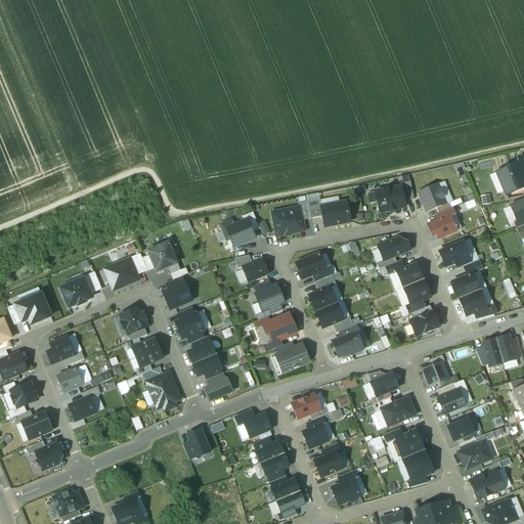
[(498,172),(496,173),(504,191),(506,195),(523,188),(522,185),(523,183),(523,173),(520,164),(519,164),(498,172)]
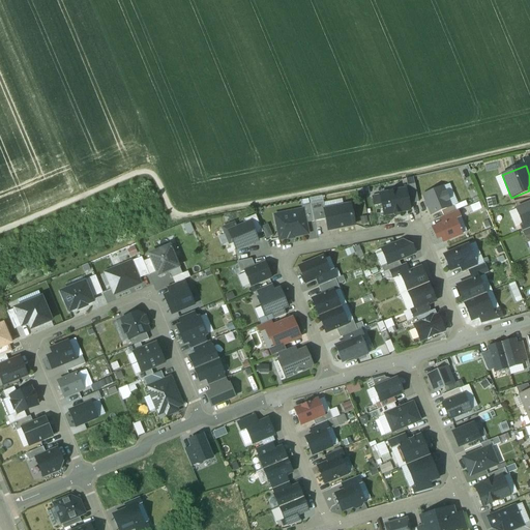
[(504,174),(502,170),(493,174),(502,197),(509,194),(502,175),(504,174)]
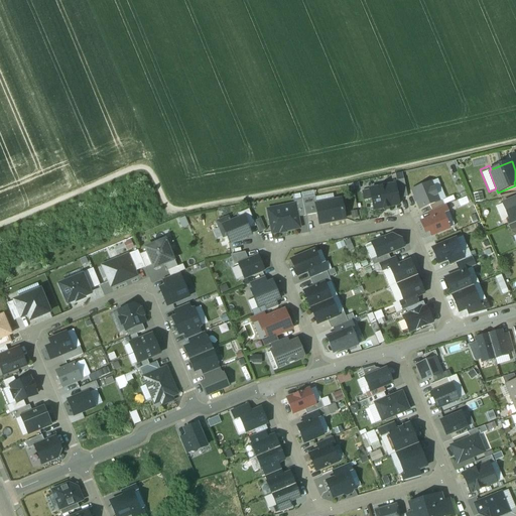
[(403,179),(392,181),(393,184),(394,184),(397,200),(407,198),(403,179)]
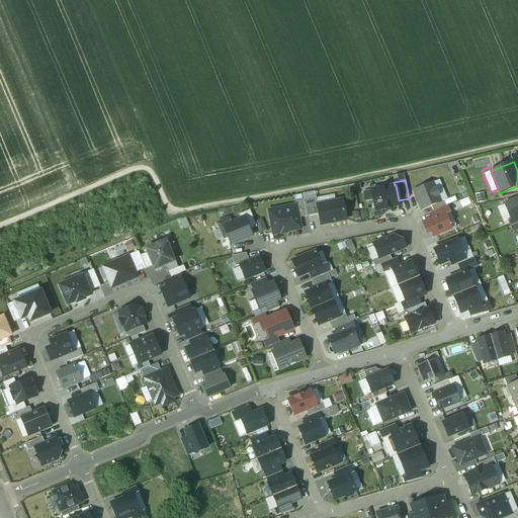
[(434,190),(432,183),(414,191),(422,210),(430,206),(440,202),(437,196),(438,195),(436,189),(434,190)]
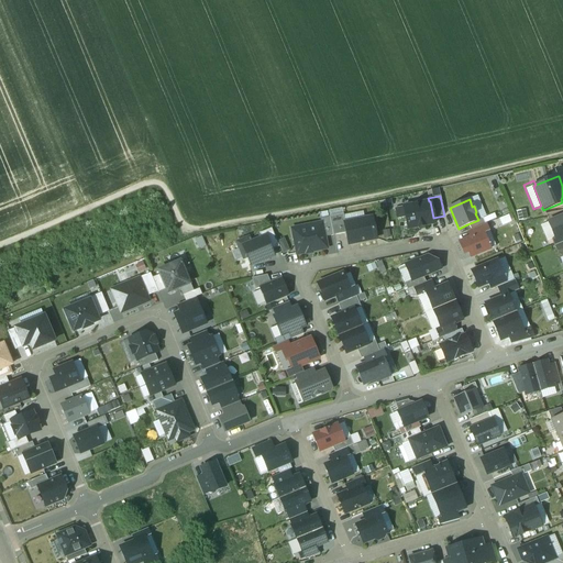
[(429,201),(403,207),(407,230),(434,224),(433,218),(430,201),(429,201)]
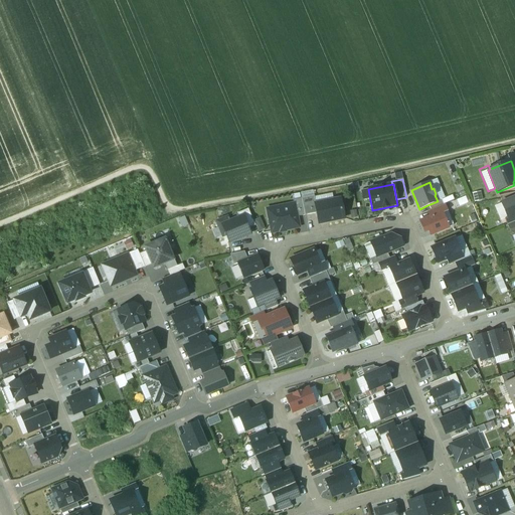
[(314,196),(301,199),(305,215),(317,213),(315,204),(314,196)]
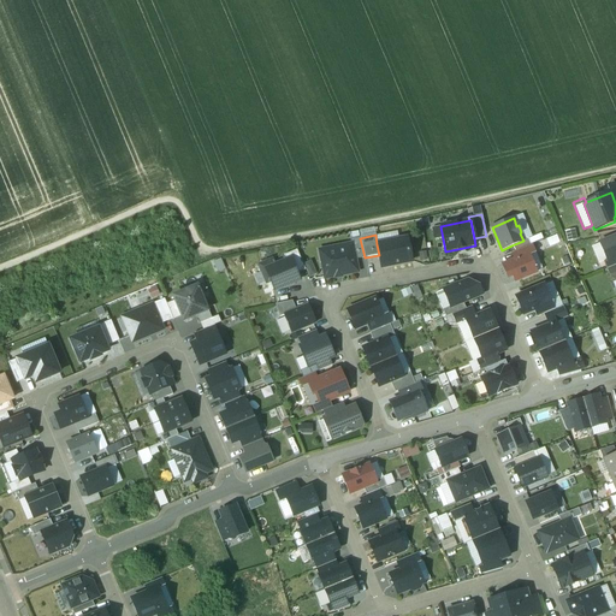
[(606,261),(608,262),(615,258),(615,236),(599,244),(606,261)]
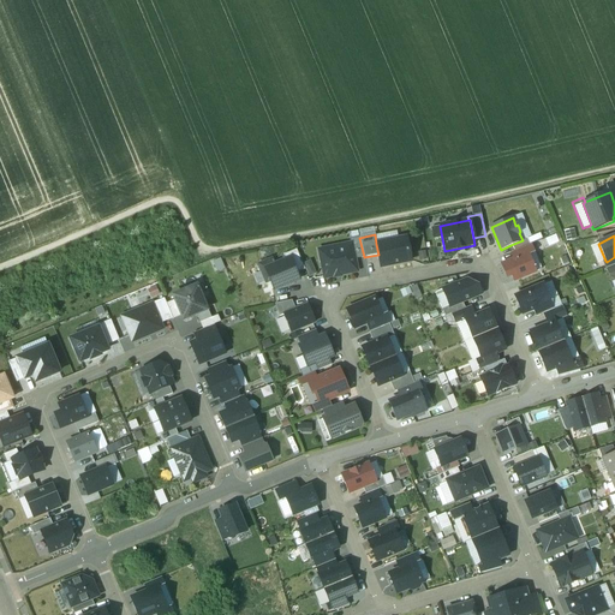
[(359,238),(350,239),(351,244),(354,260),(364,257),(359,238)]
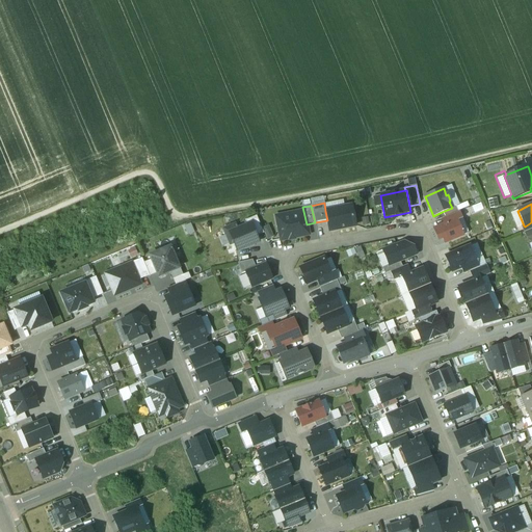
[(325,211),(327,220),(329,232),(355,227),(351,206),(325,211)]
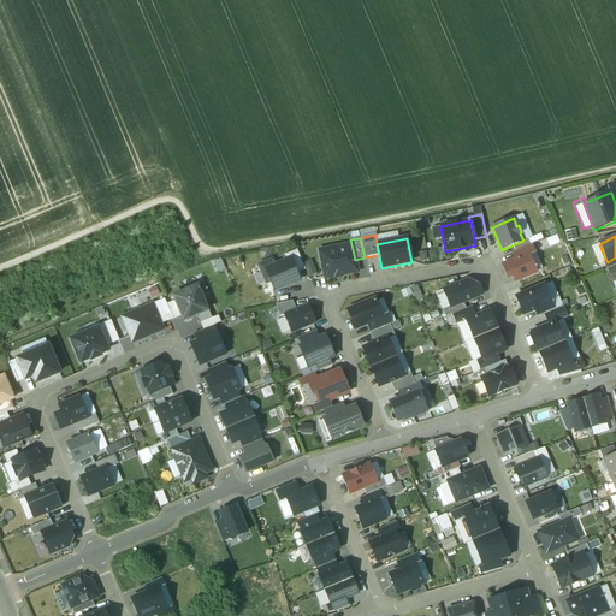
[(511,246),(515,253),(531,246),(527,240),(523,241),(511,246)]
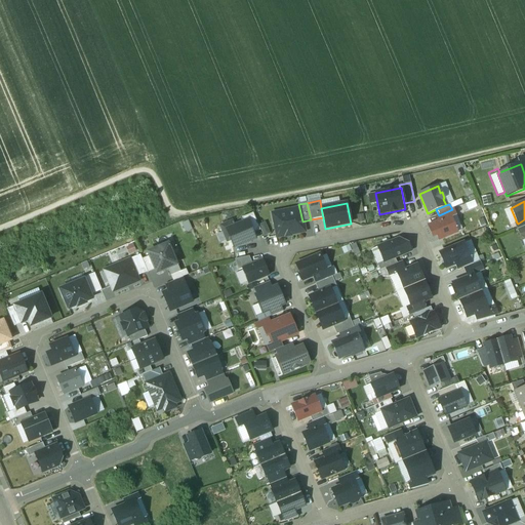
[(299,208),(278,212),(280,220),(274,223),(277,238),(284,237),(284,236),(285,235),(289,234),(290,235),(290,236),(291,236),(291,235),(305,232),(303,221),(299,208)]
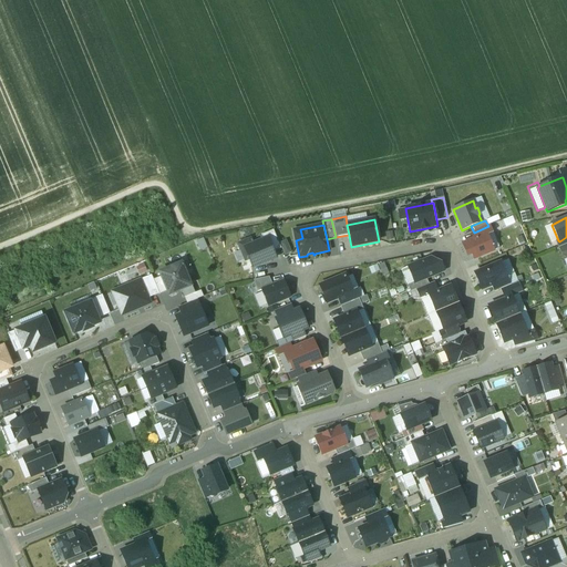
[(474,233),(471,234),(473,240),(486,235),(486,236),(492,234),(488,226),(474,233)]
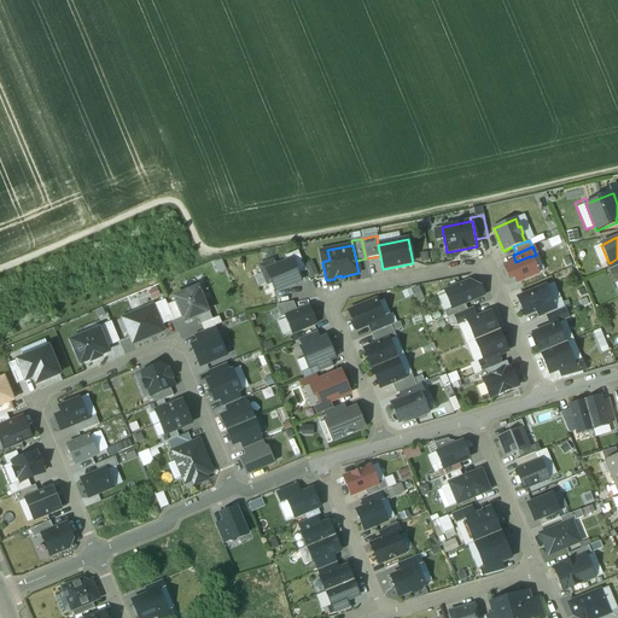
[(305,272),(298,251),(285,257),(287,262),(292,260),(297,274),(305,272)]
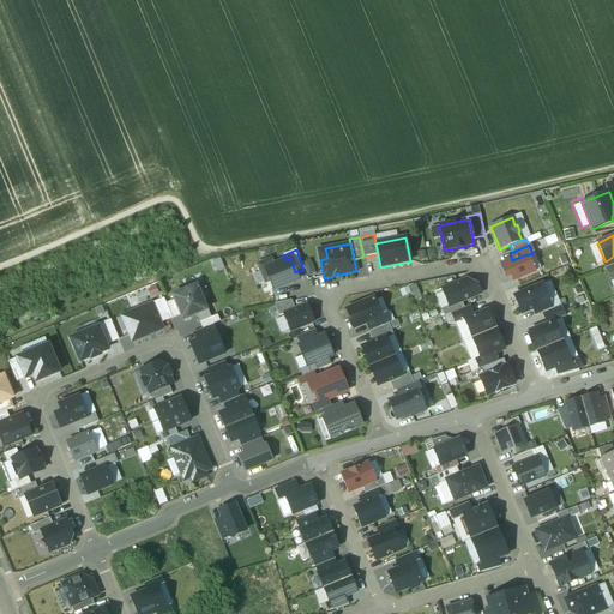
[(512,260),(501,265),(506,276),(511,275),(513,281),(534,272),(527,256),(527,254),(512,260)]
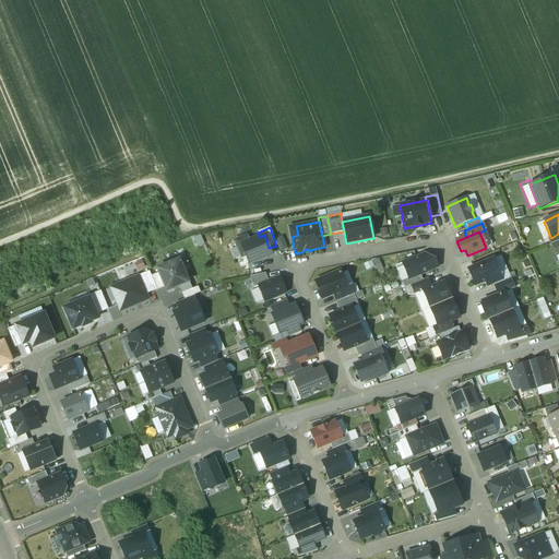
[(550,245),(558,240),(558,234),(551,238),(550,237),(547,238),(550,245)]
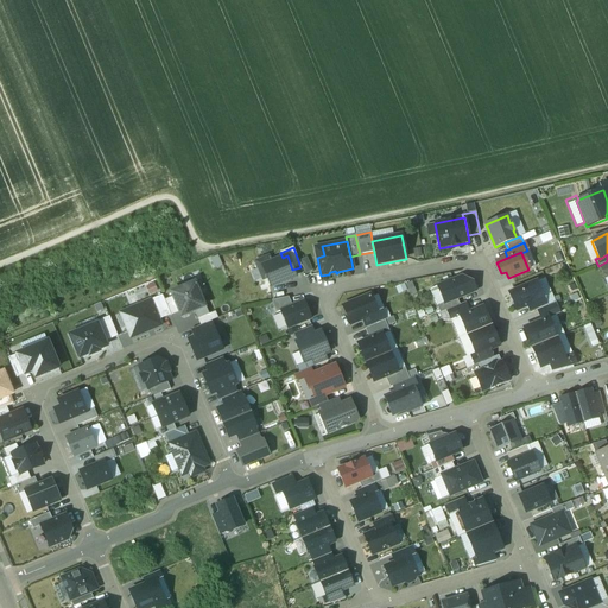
[(267,278),(271,287),(296,278),(292,270),(287,255),(283,258),(271,263),(268,258),(255,263),(263,280),(267,278)]
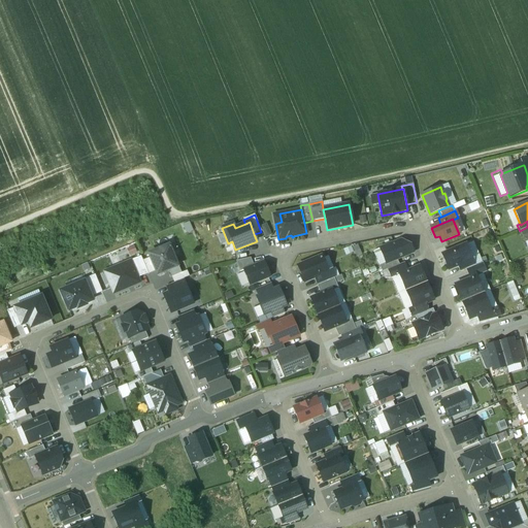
[(192,231),(188,223),(183,225),(187,234),(192,231)]
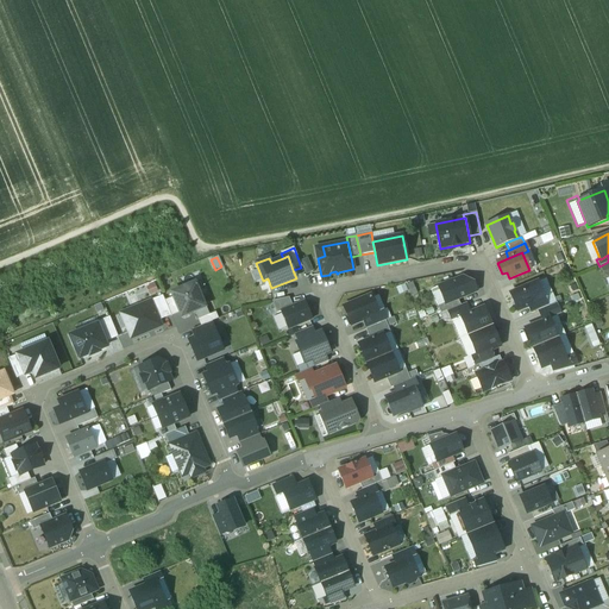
[(313,271),(307,259),(301,262),(306,275),(313,271)]
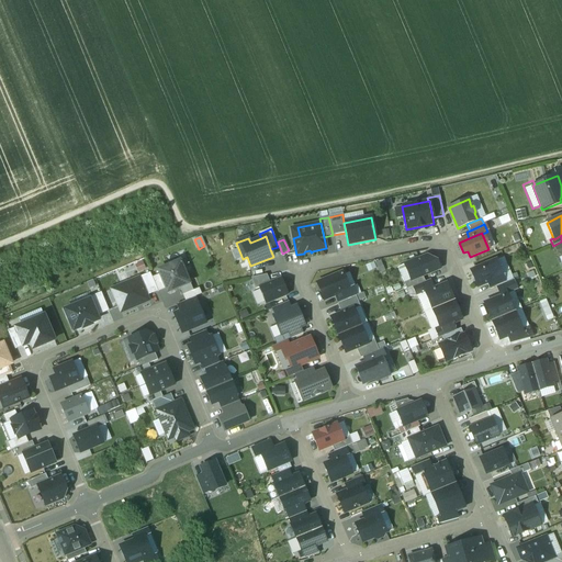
[(416,260),(416,259),(404,265),(411,280),(411,281),(423,277),(439,269),(437,261),(427,256),(416,260)]
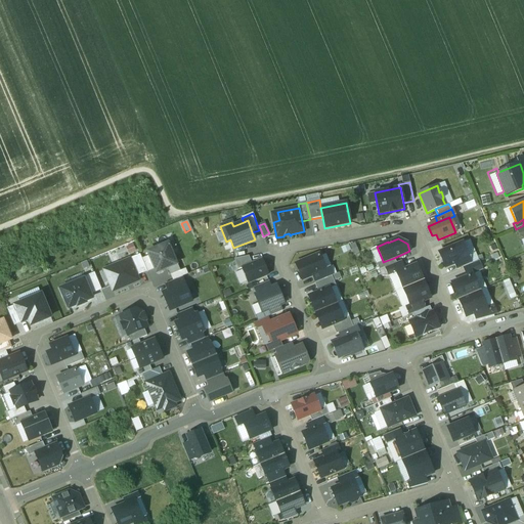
[(460,244),(453,246),(452,247),(438,253),(445,268),(454,264),(454,263),(469,257),(463,243),(461,244),(460,244)]
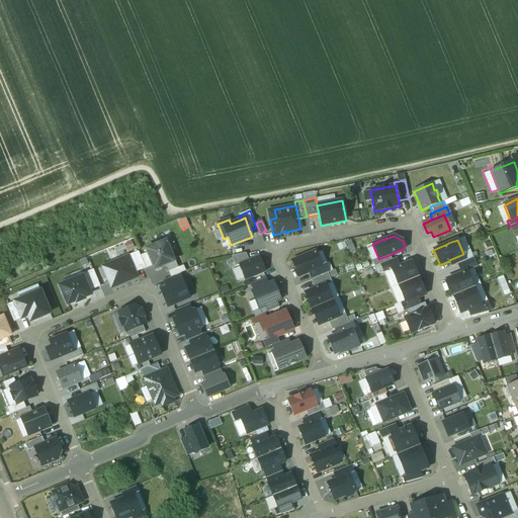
[(178,268),(166,241),(146,249),(148,253),(153,266),(155,271),(166,266),(169,272),(178,268)]
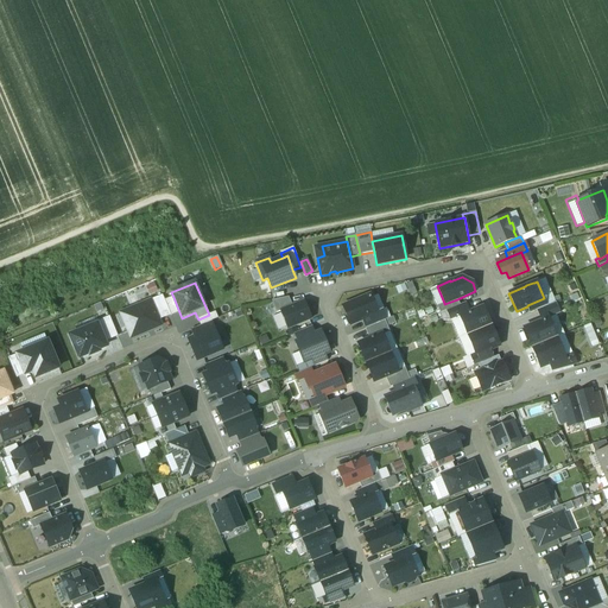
[(437,286),(430,290),(437,306),(444,303),(437,286)]
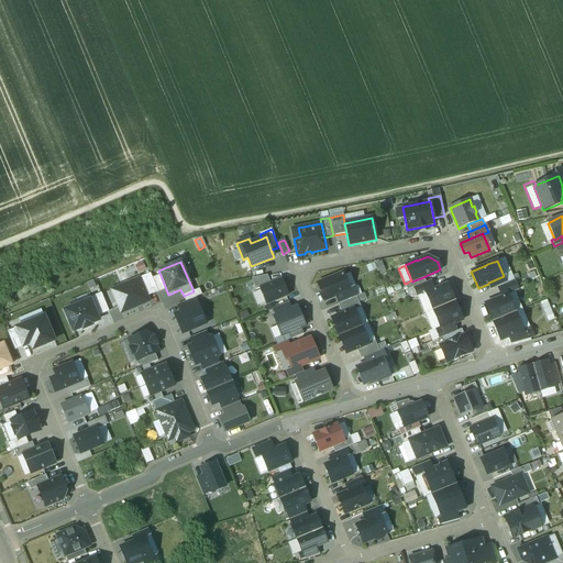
[(342,274),(317,285),(324,300),(335,296),(350,290),(349,289),(342,274)]
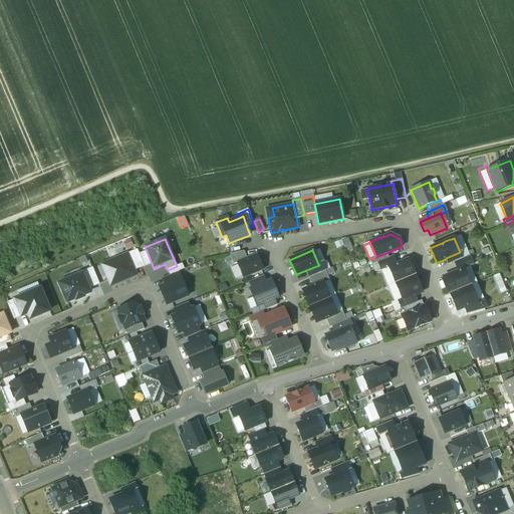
[(144,266),(139,254),(138,251),(127,255),(134,271),(144,266)]
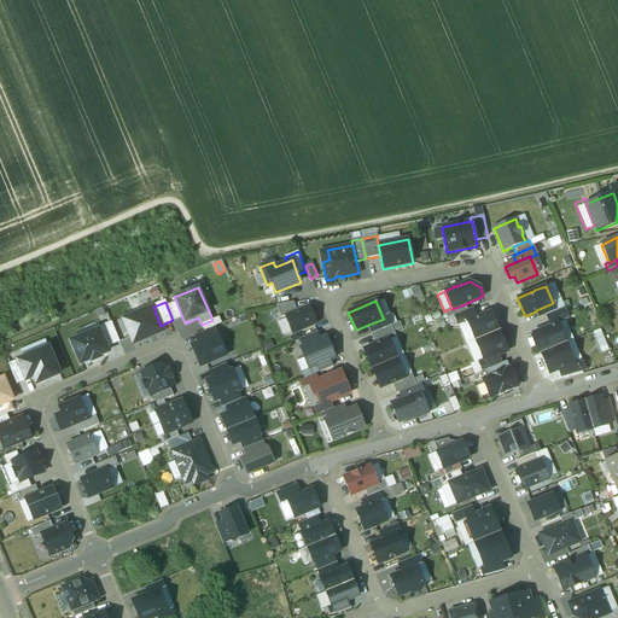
[(174,321),(182,318),(176,302),(167,305),(173,320),(174,321)]
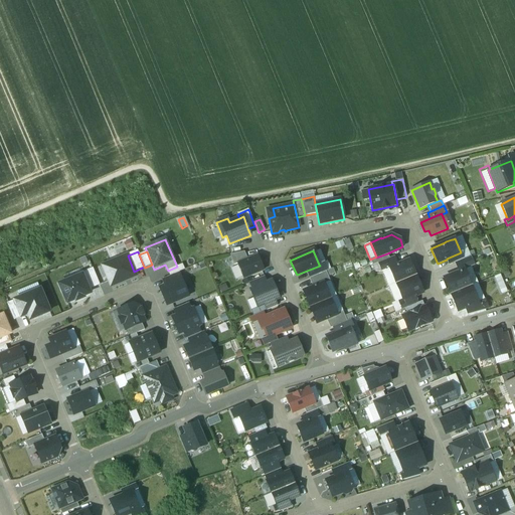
[(244,252),(230,255),(234,266),(237,265),(247,260),(244,252)]
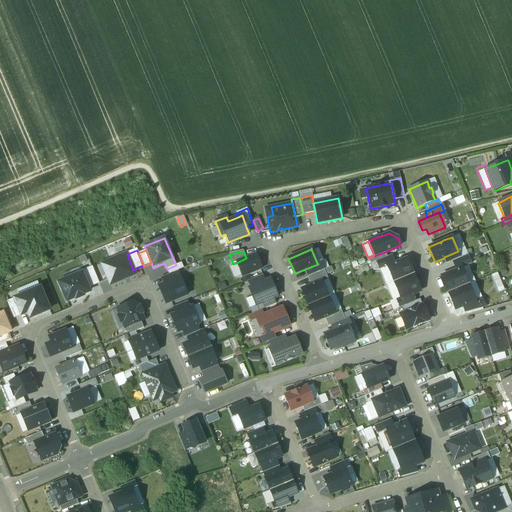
[(458,251),(444,257),(444,258),(446,264),(452,261),(460,258),(458,251)]
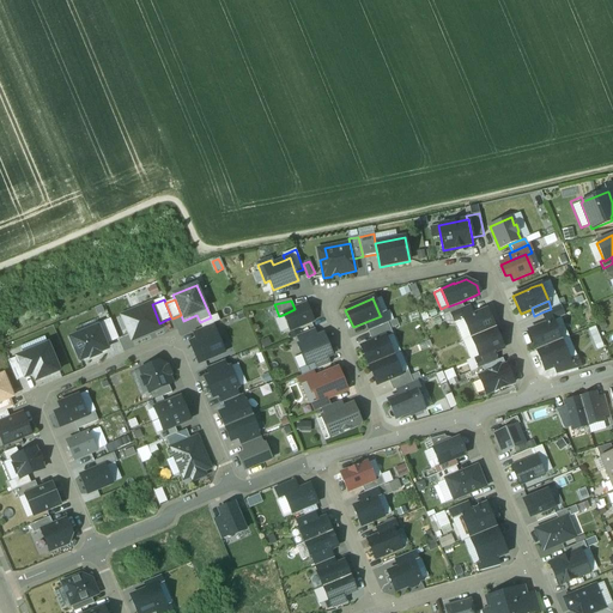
[(461,302),(448,307),(448,305),(441,309),(443,316),(449,314),(463,308),(461,302)]
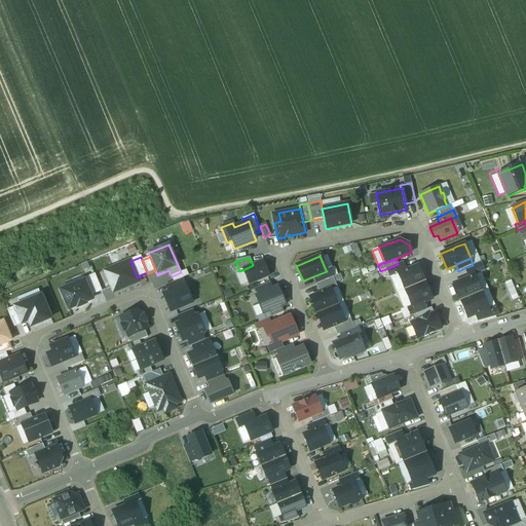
[(139,283),(137,277),(130,261),(105,271),(113,293),(139,283)]
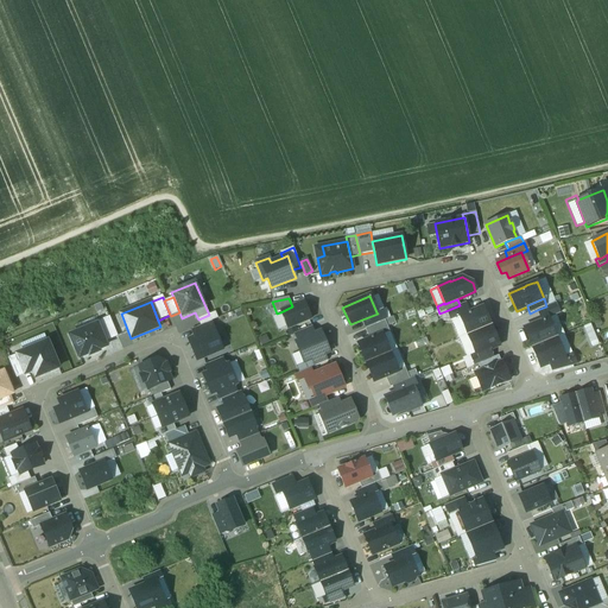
[(292,306),(280,312),(287,329),(311,320),(304,302),(292,306)]
